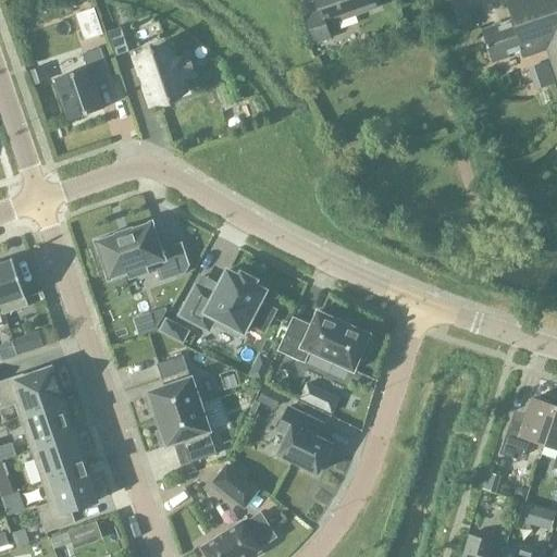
[(316,0),(320,13),(306,17),(314,44),(330,38),(325,26),(375,9),(372,0),(316,0)]
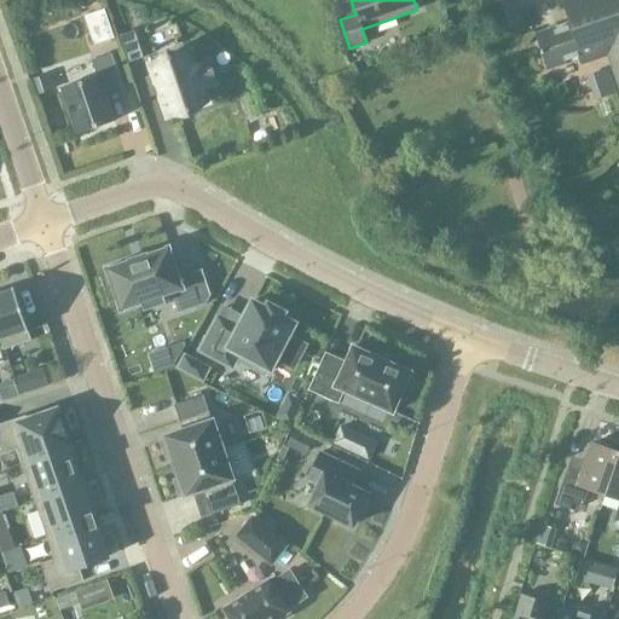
[(618,0),(559,0),(568,27),(534,38),(545,68),(579,57),(582,63),(608,53),(618,87),(618,0)]
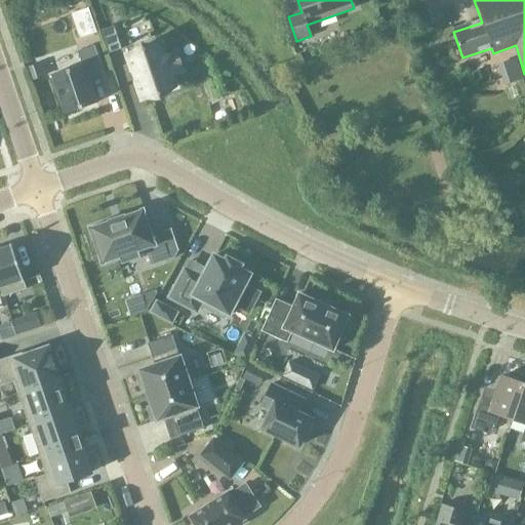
[(83,3),(67,8),(77,37),(93,31),(83,3)]
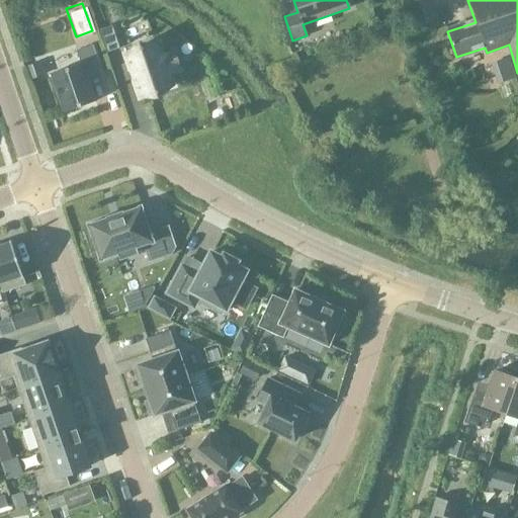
[(106,9),(93,14),(108,56),(122,51),(106,9)]
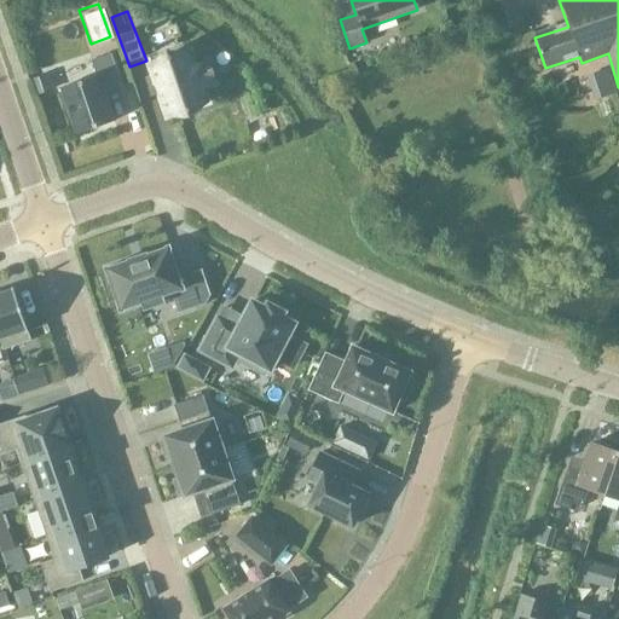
[(62,88),(77,134),(114,122),(104,92),(122,86),(111,55),(91,62),(97,77),(62,88)]
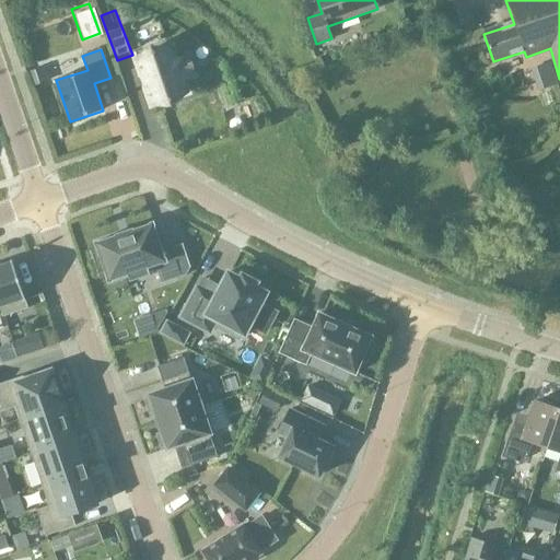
[(137,61),(152,104),(161,101),(161,104),(176,98),(176,96),(185,93),(179,79),(191,76),(185,59),(174,62),(170,49),(161,53),(160,49),(144,55),(146,58),(137,61)]
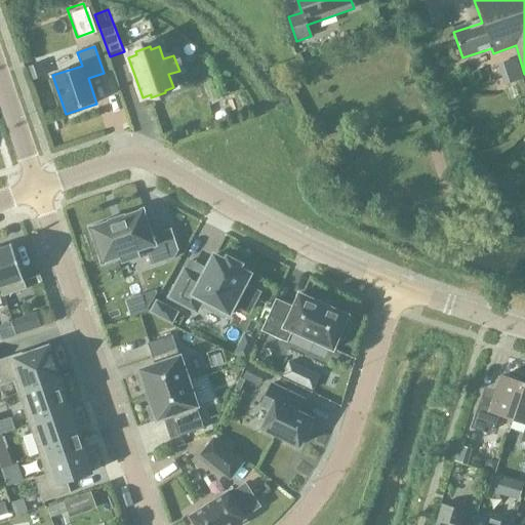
[(28,68),(33,81),(41,78),(37,65),(28,68)]
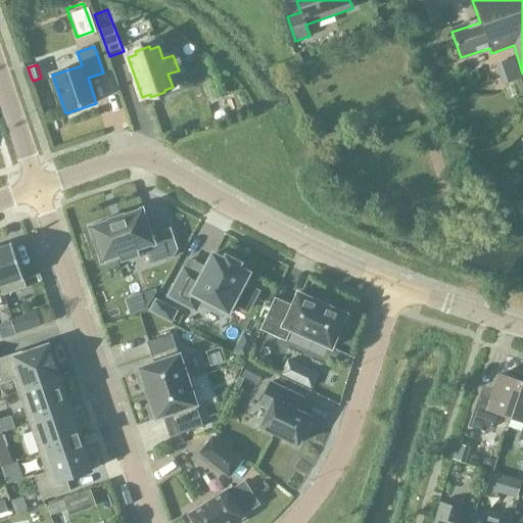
[(89,227),(101,264),(103,263),(103,262),(120,256),(122,262),(138,256),(136,250),(145,247),(150,265),(174,257),(178,250),(170,228),(150,235),(142,211),(143,210),(143,208),(89,227)]
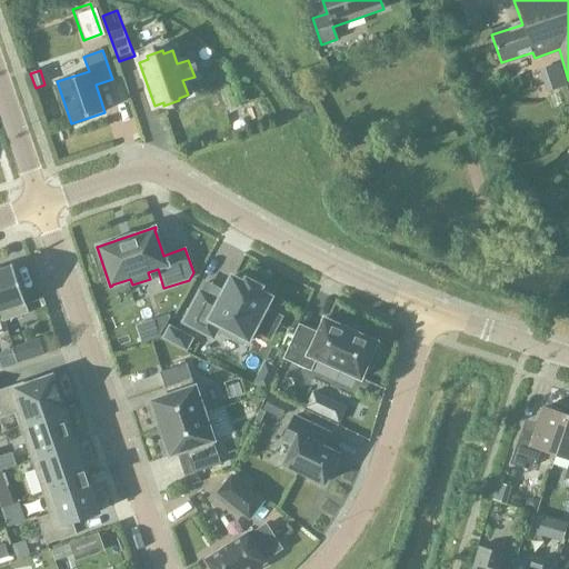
[(11,266),(0,269),(0,313),(3,322),(25,315),(28,313),(11,266)]
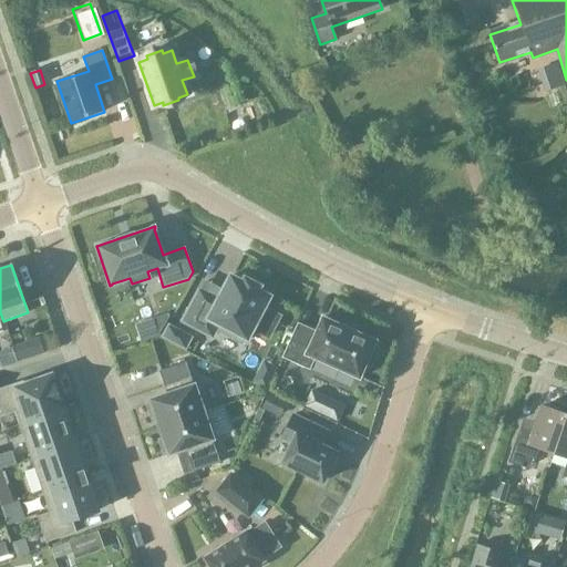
[(260,287),(245,278),(243,282),(230,277),(217,301),(199,291),(183,321),(212,337),(218,326),(233,332),(230,337),(243,343),(245,339),(247,340),(269,297),(258,291),(260,287)]
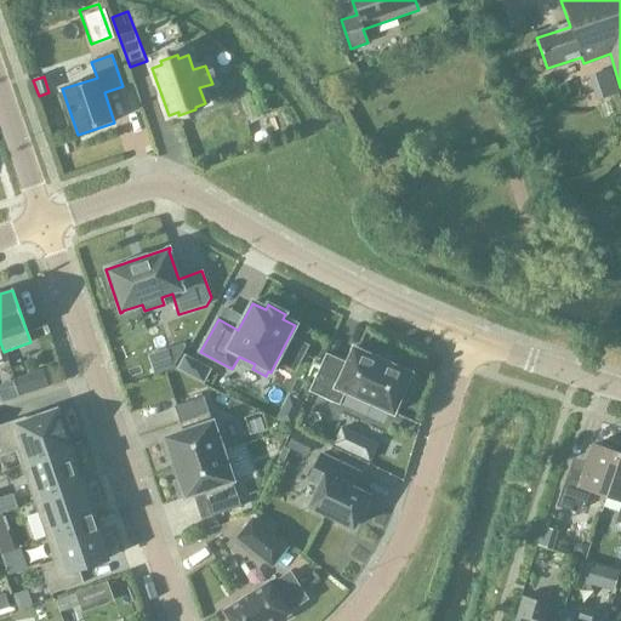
[(144,347),(149,369),(180,360),(174,340),(144,347)]
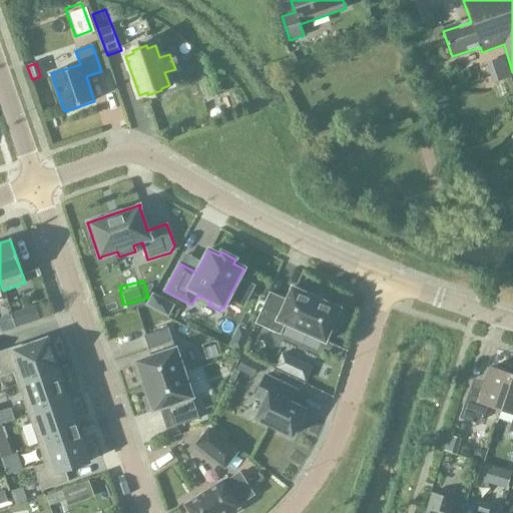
[(335,333),(343,316),(338,314),(340,309),(292,288),(287,301),(270,293),(255,324),(280,335),(285,325),(325,343),(331,331),(335,333)]
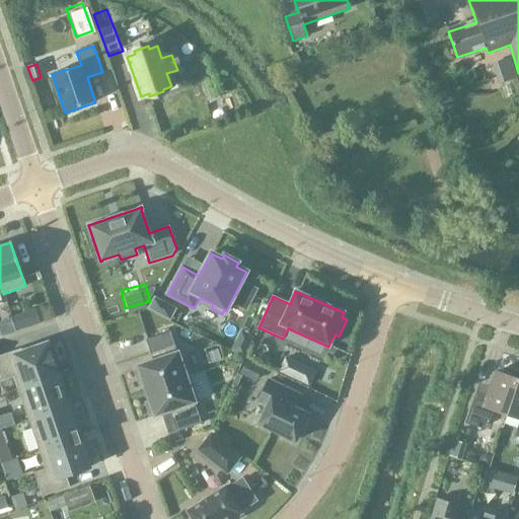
[(147,310),(170,322),(177,309),(154,297),(147,310)]
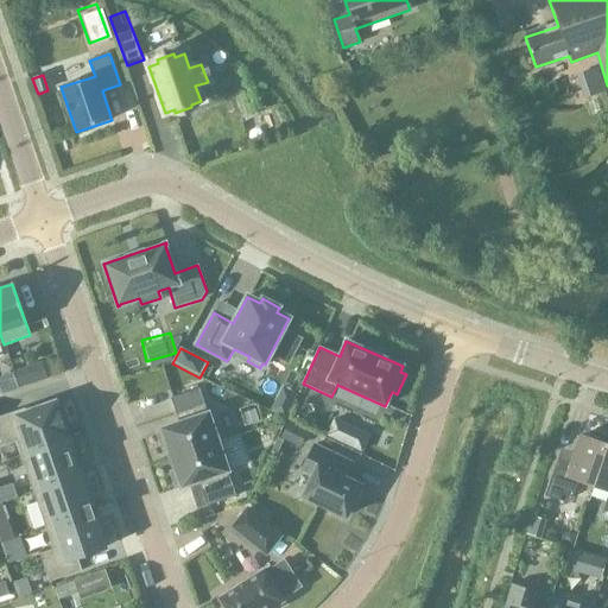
[(42,362),(14,372),(19,388),(48,380),(42,362)]
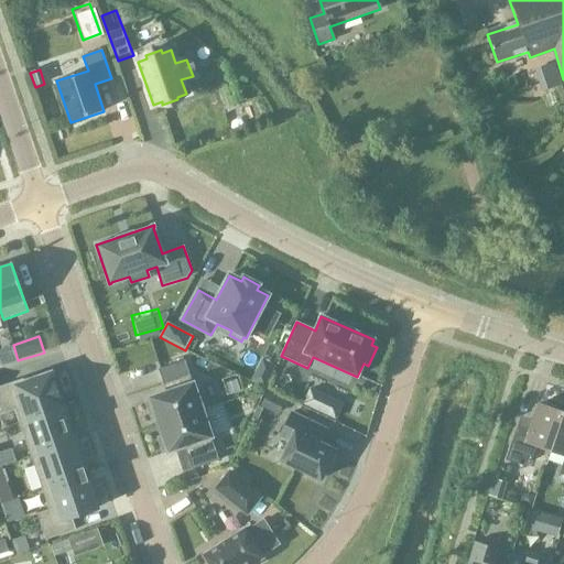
[(155,415),(159,425),(206,409),(197,382),(192,383),(184,361),(158,370),(166,392),(149,399),(150,401),(145,403),(150,416),(155,415)]
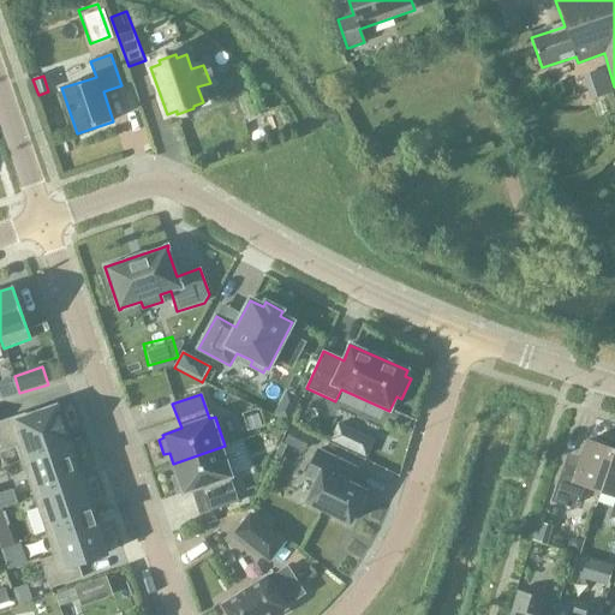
[(17,447),(22,460),(66,445),(66,443),(66,441),(65,441),(55,413),(57,413),(55,411),(54,410),(30,418),(28,413),(0,422),(0,442),(3,452),(17,447)]
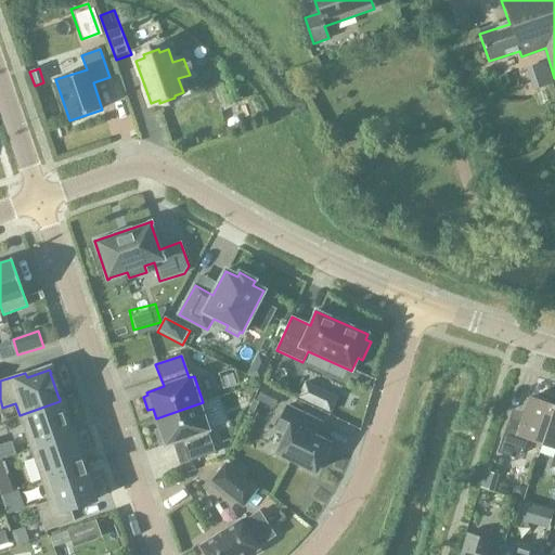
[(338,398),(305,382),(297,399),(331,414),(338,398)]
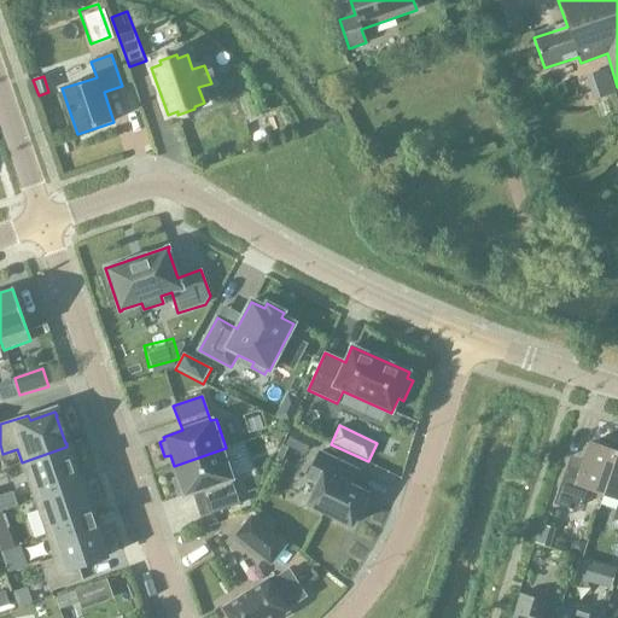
[(285,447),(304,455),(312,439),(292,430),(285,447)]
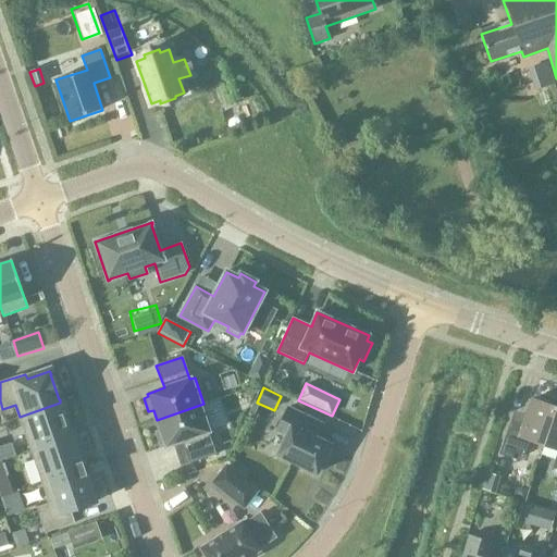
[(530,441),(544,446),(556,408),(556,407),(533,399),(523,424),(511,420),(498,455),(512,459),(515,453),(524,457),(530,441)]
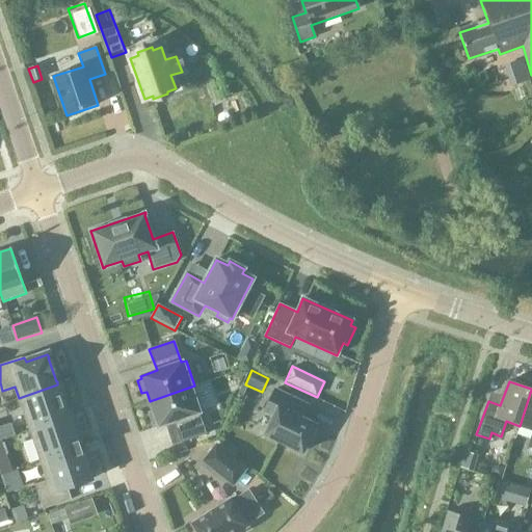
[(57,384),(19,398),(29,429),(69,416),(68,416),(57,384)]
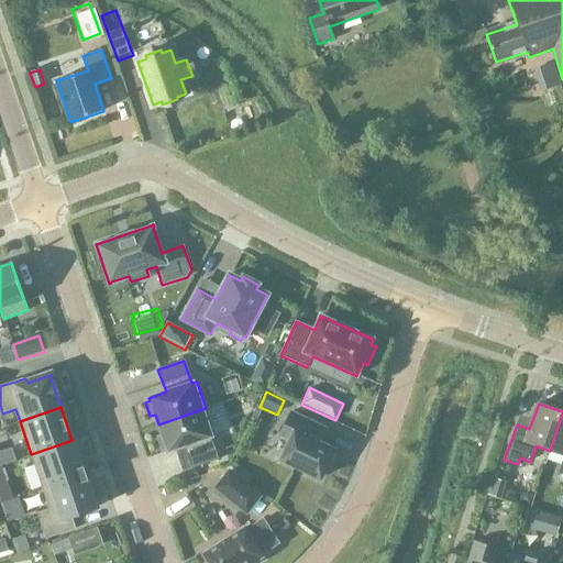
[(206,408),(158,424),(162,435),(157,437),(162,451),(166,449),(167,452),(184,446),(192,470),(218,460),(210,438),(216,435),(206,408)]
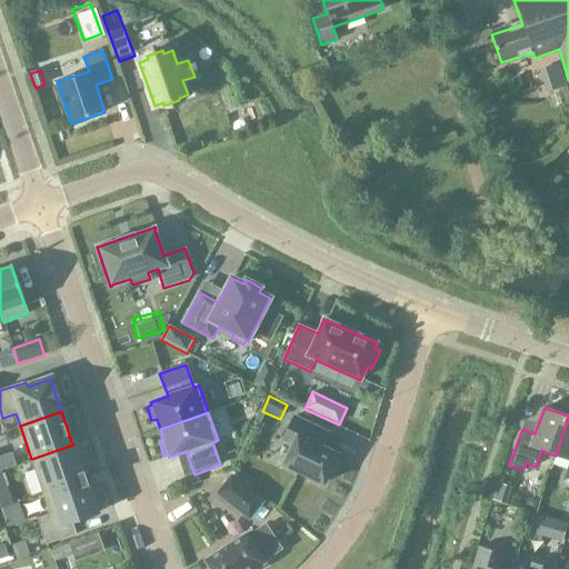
[(283,465),(323,485),(330,471),(333,473),(340,459),(337,458),(338,456),(321,448),(328,433),(293,417),(282,441),(292,446),(283,465)]
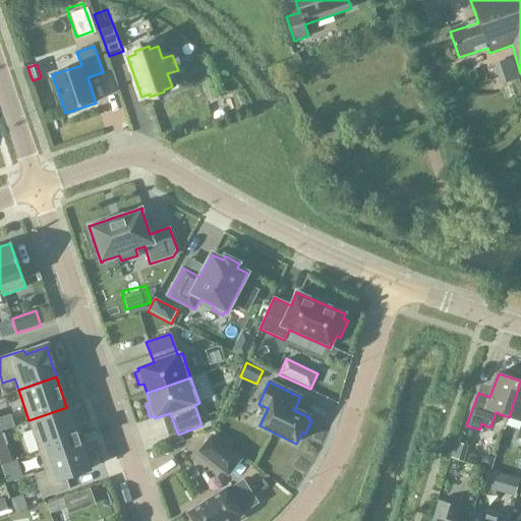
[(520,382),(509,417),(520,421),(520,425),(517,439),(520,440),(520,382)]
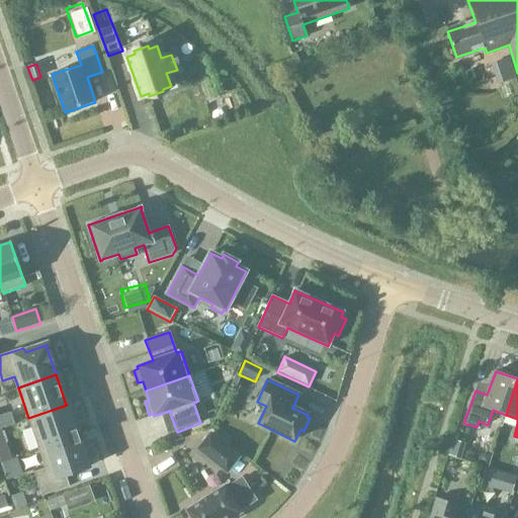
[(67,405),(28,418),(38,448),(78,435),(76,430),(75,431),(67,407),(68,407),(67,405)]
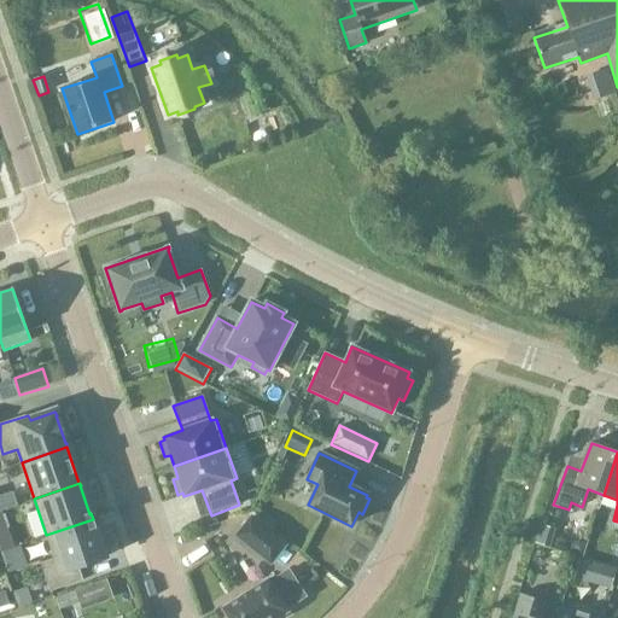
[(93,519),(46,535),(54,559),(42,564),(42,563),(40,564),(41,566),(41,565),(50,590),(50,592),(52,592),(52,590),(81,581),(81,582),(82,581),(82,578),(81,579),(77,566),(103,558),(103,559),(105,558),(104,555),(94,528),(95,528),(93,519)]
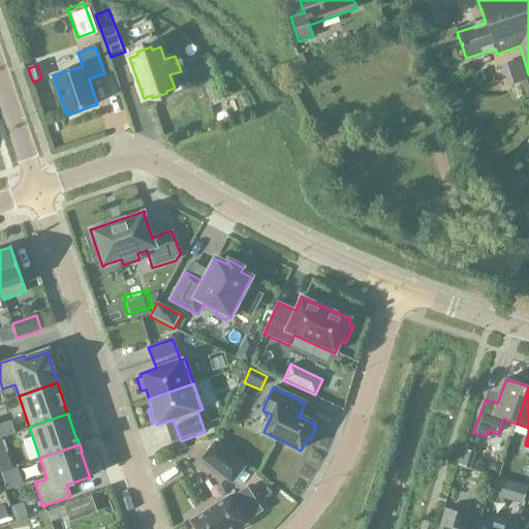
[(234,458),(220,474),(231,483),(244,467),(234,458)]
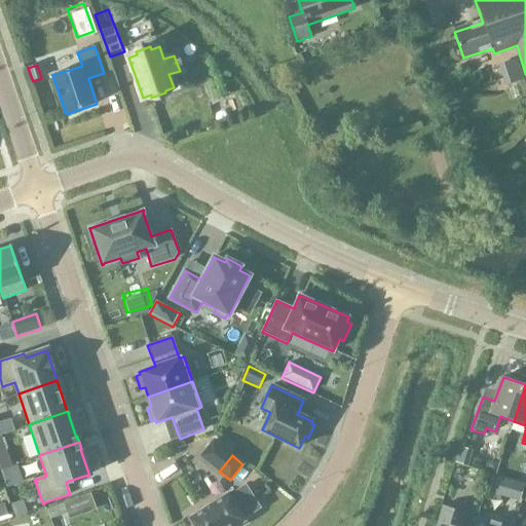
[(520,468),(500,462),(496,474),(516,481),(520,468)]
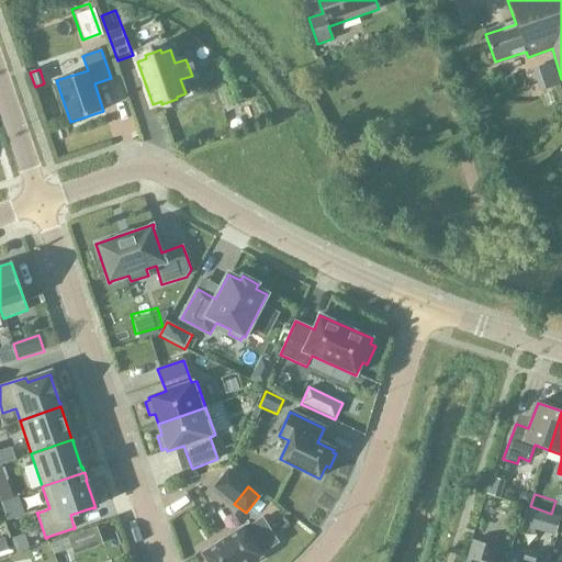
[(521,527),(555,536),(561,517),(527,507),(521,527)]
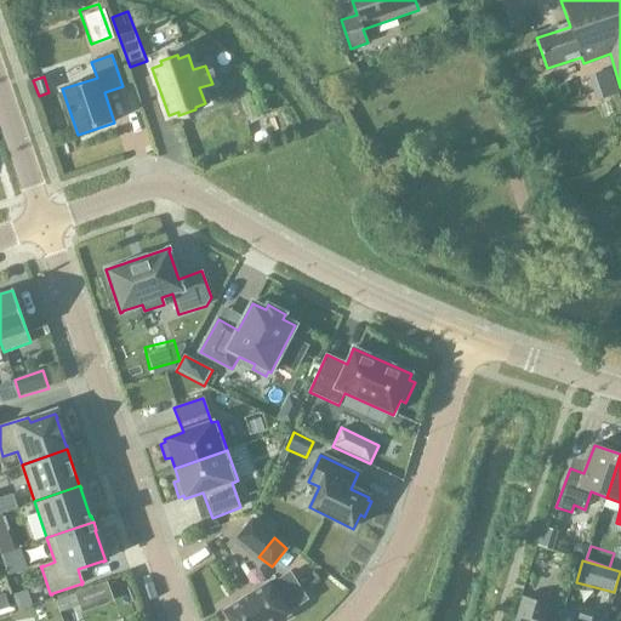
[(224,613),(229,620),(278,620),(289,615),(288,613),(307,600),(290,573),(269,585),(269,584),(224,613)]
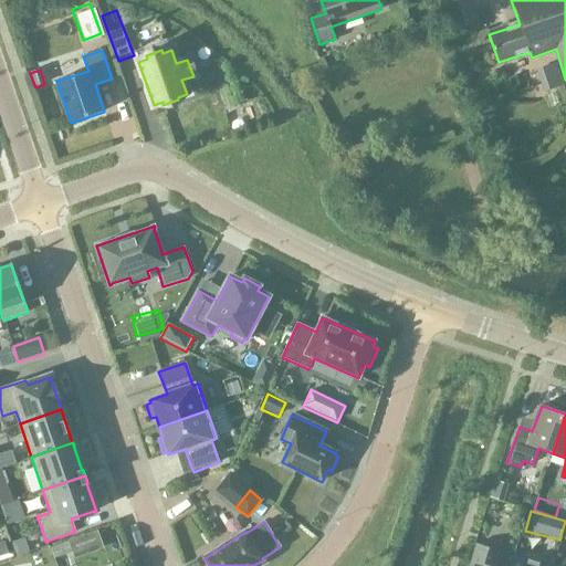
[(495,565),(501,552),(475,545),(469,565),(495,565)]
